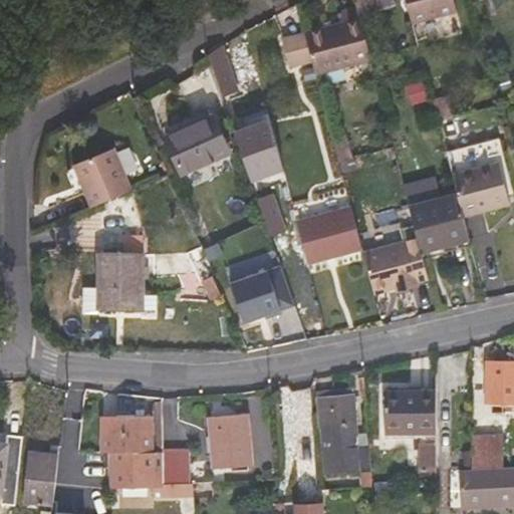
[(394,7),(392,0),(354,0),(357,9),(359,16),(394,7)]
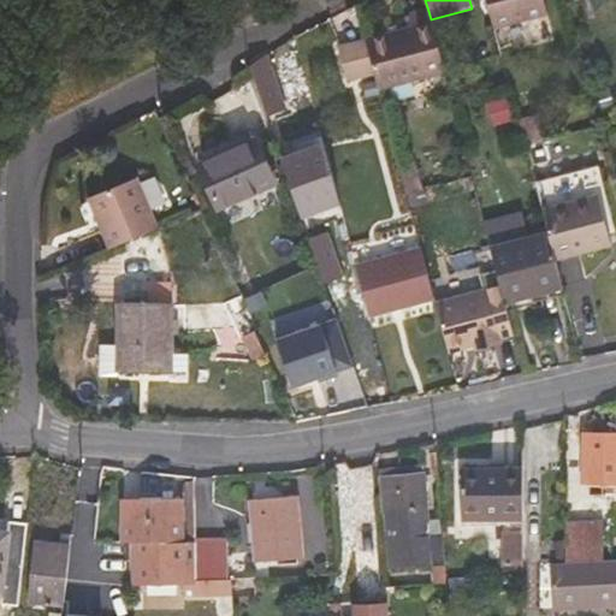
[(548,13),(544,0),(489,0),(496,28),(548,13)]
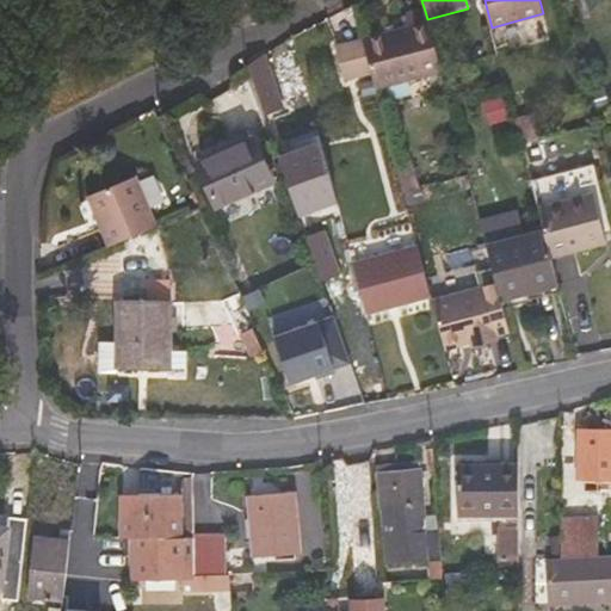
[(372,74),(376,87),(440,72),(427,19),(425,11),(407,14),(411,26),(363,39),(372,74)]
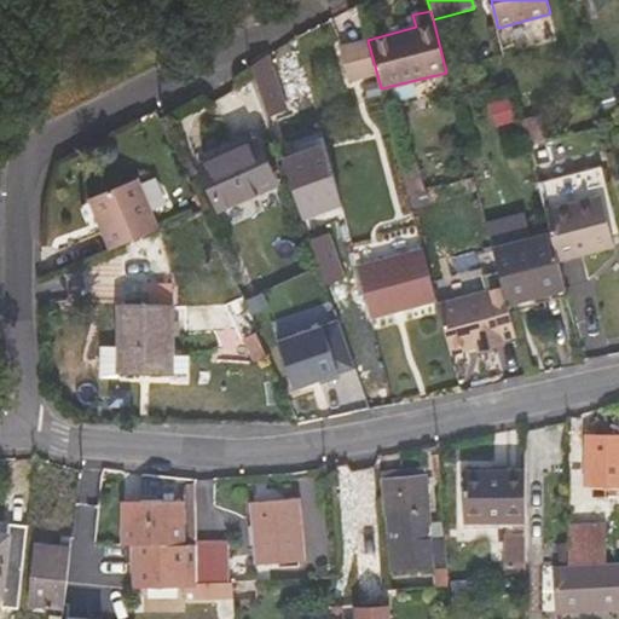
[(339,45),(350,82),(377,75),(368,40),(368,38),(339,45)]
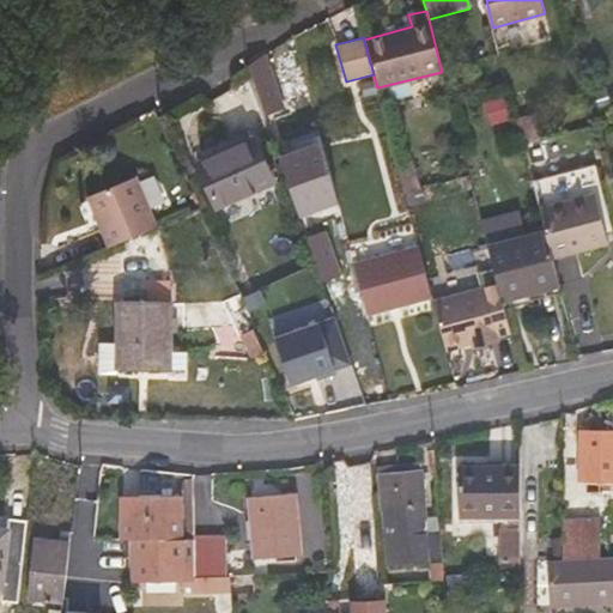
[(262,110),(280,104),(261,52),(246,60),(246,61),(262,110)]
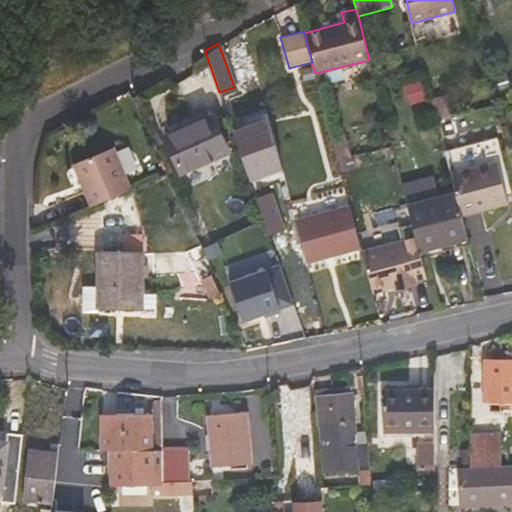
[(180,174),(228,151),(212,116),(164,138),(180,174)]
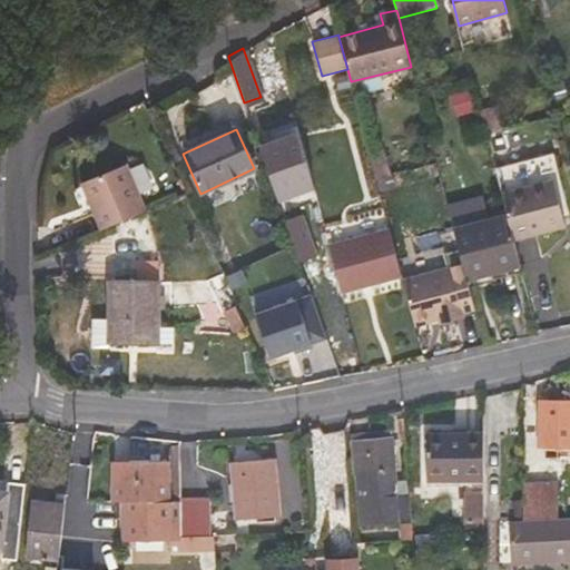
[(312,184),(298,130),(258,144),(277,196),(297,189),(312,184)]
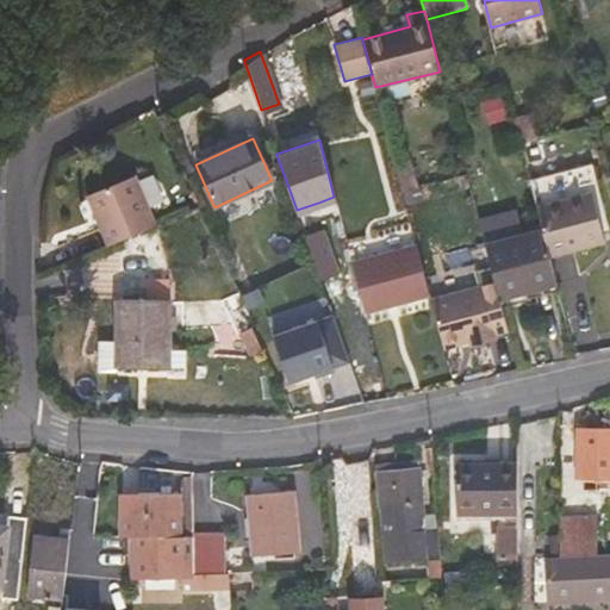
[(604,213),(591,162),(530,178),(543,230),(549,254),(604,240),(598,216),(604,213)]
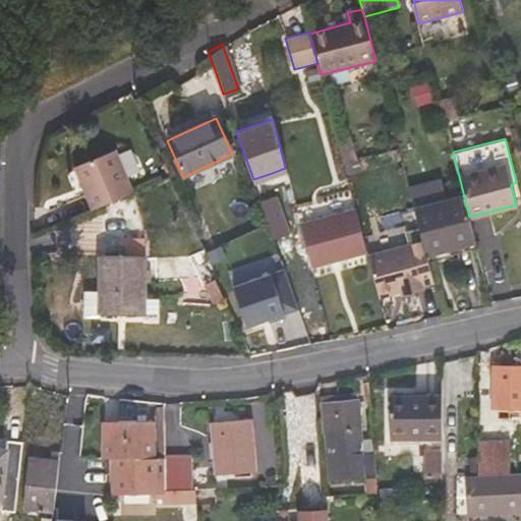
[(115,143),(75,161),(94,207),(135,189),(115,143)]
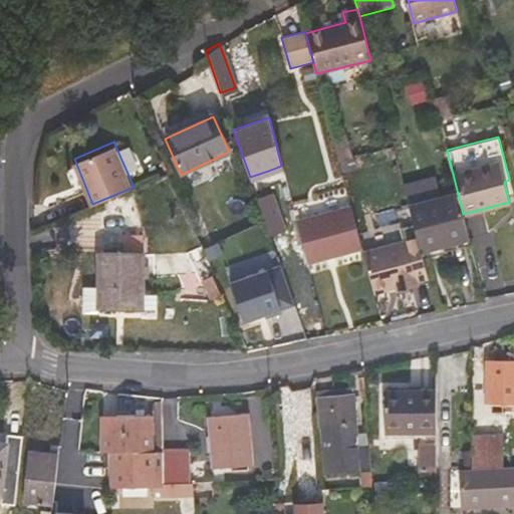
[(284,176),(281,166),(268,171),(271,180),(284,176)]
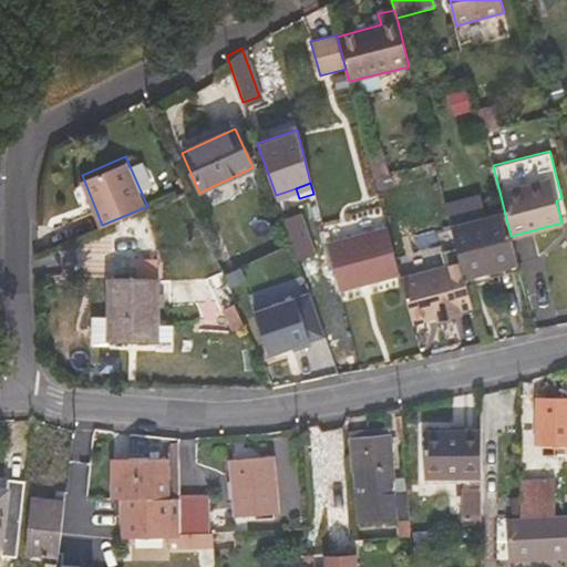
[(445,204),(452,227),(485,218),(480,197),(445,204)]
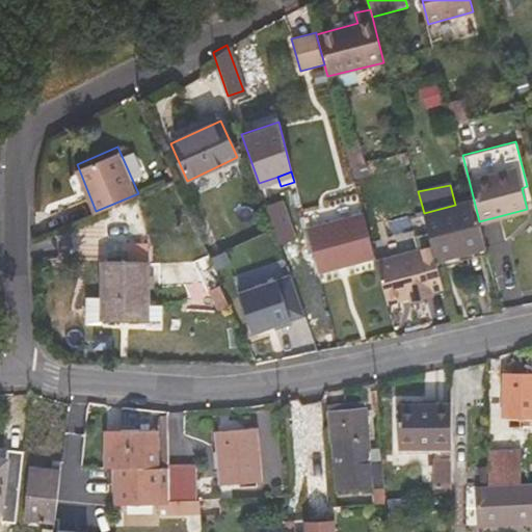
[(278,241),(292,236),(280,197),(266,203),(278,241)]
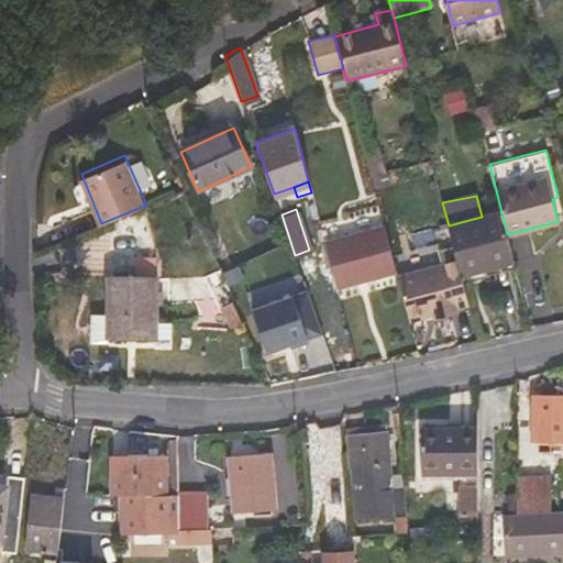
[(449,225),(462,277),(495,268),(493,261),(512,256),(507,234),(501,212),(482,217),(449,225)]
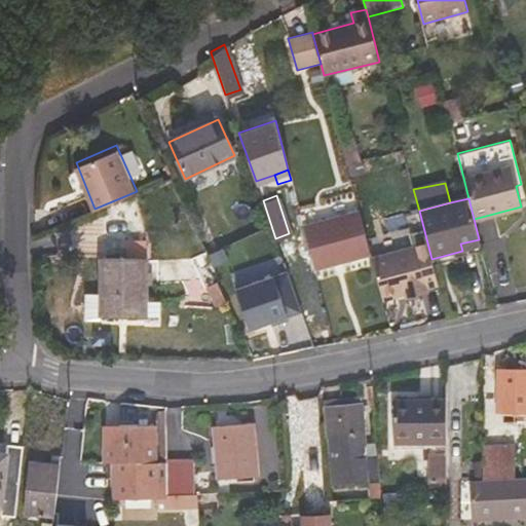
[(371,254),(360,212),(303,227),(314,269),(371,254)]
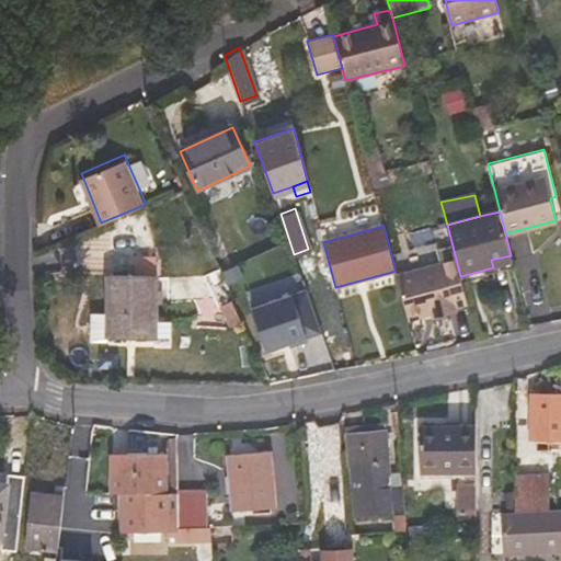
[(493,267),(513,262),(511,255),(491,260),(493,267)]
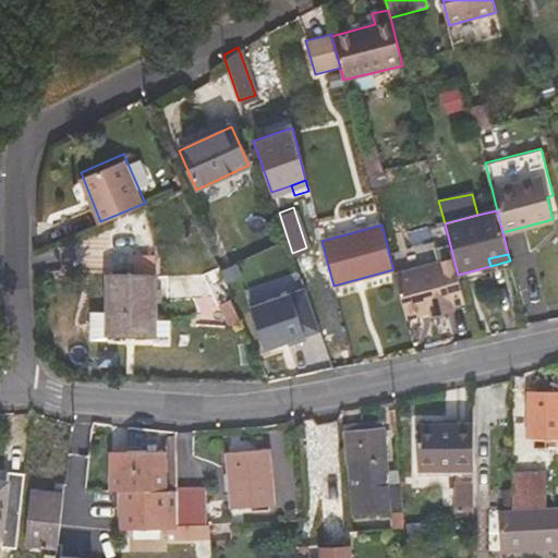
[(451,305),(440,263),(395,275),(407,317),(451,305)]
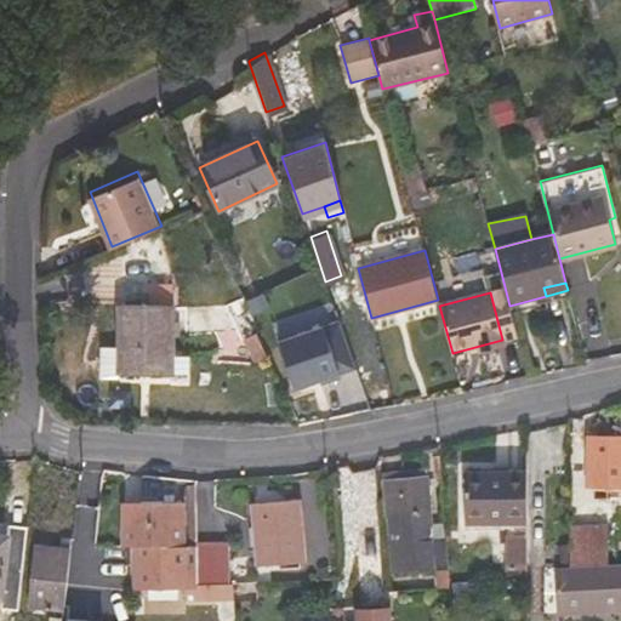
[(119,375),(170,375),(171,309),(120,308),(119,375)]
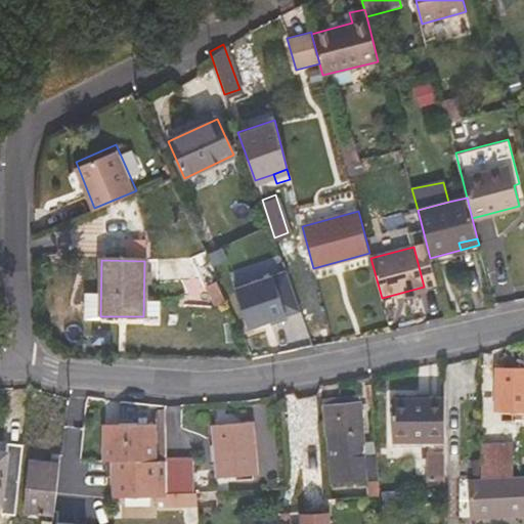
[(285,269),(233,287),(247,326),(268,318),(269,321),(286,316),(284,313),(298,308),(285,269)]
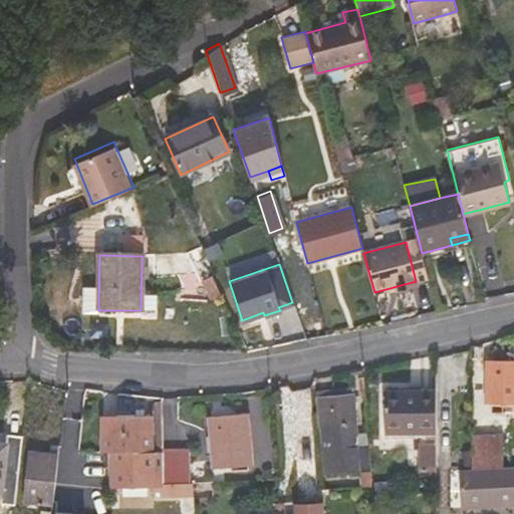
[(219,294),(211,278),(205,281),(212,298),(219,294)]
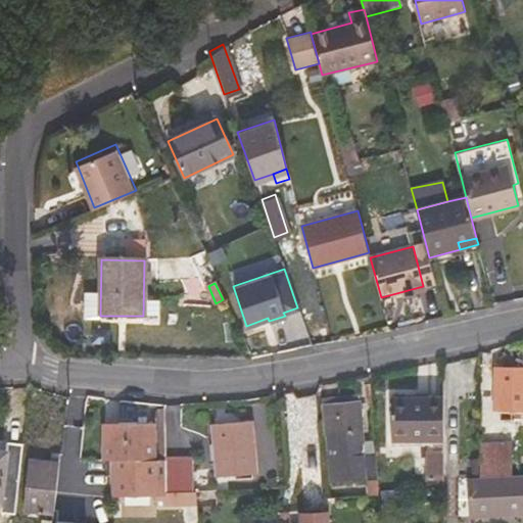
[(522,408),(522,369),(495,369),(494,409),(500,409),(500,421),(511,421),(512,409),(522,408)]
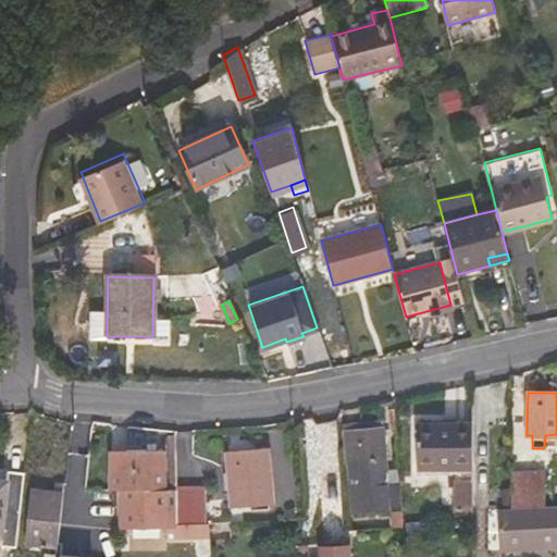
[(350,460),(355,512),(403,510),(399,482),(385,483),(384,471),(379,422),(342,425),(345,460),(350,460)]
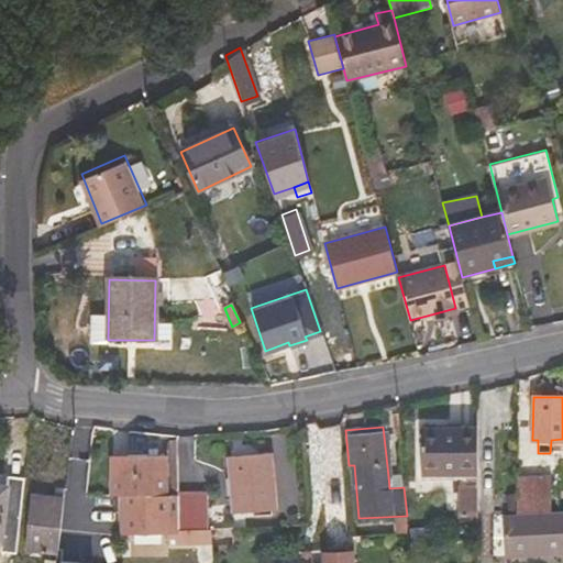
[(478,430),(421,429),(422,473),(478,474),(478,430)]
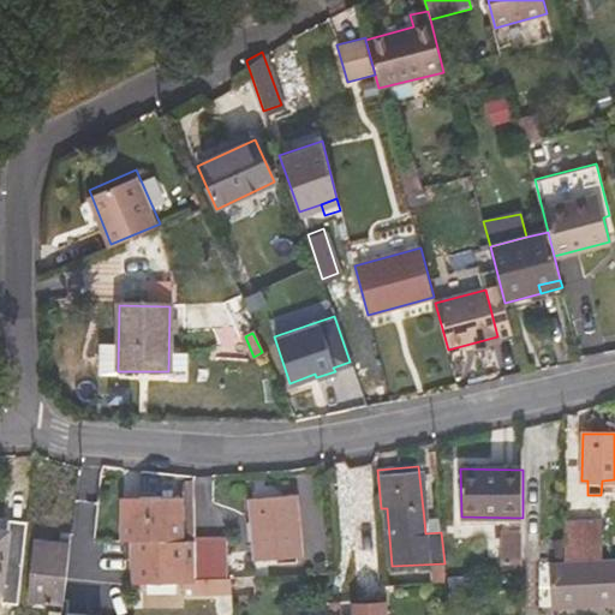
[(251,499),(256,559),(300,554),(297,495),(251,499)]
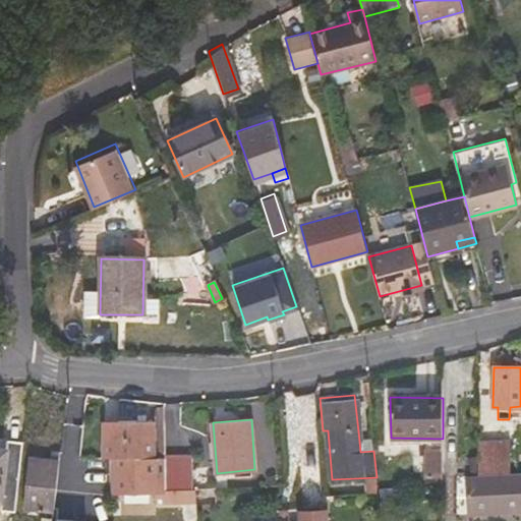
[(152,422),(101,422),(102,458),(111,458),(153,457),(152,422)]
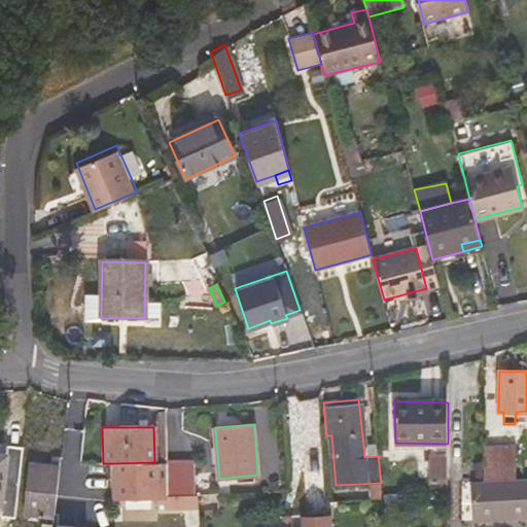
[(395,443),(395,451),(448,452),(448,444),(395,443)]
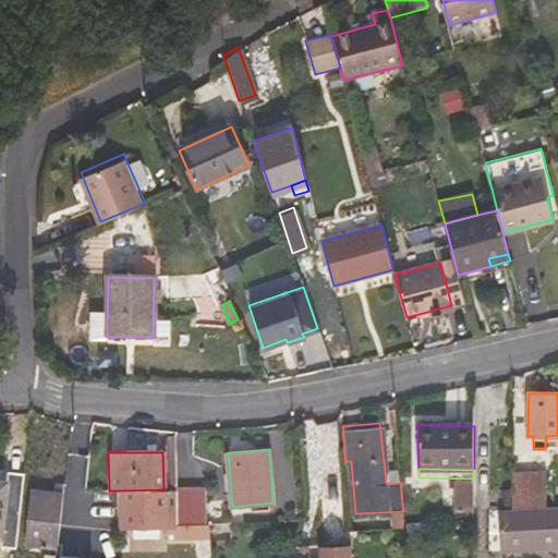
[(0,544),(16,547),(24,473),(8,471),(5,481),(0,480),(0,544)]
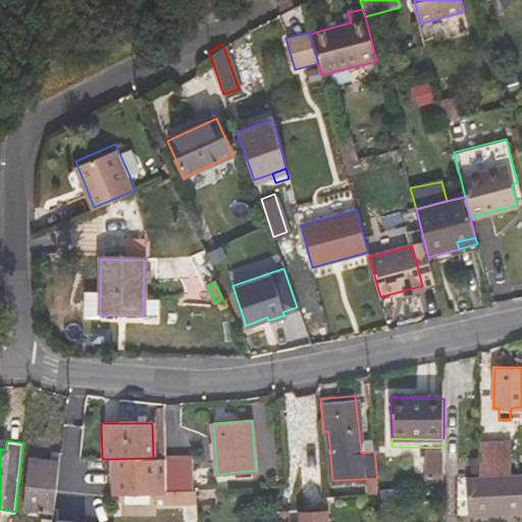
[(374,452),(373,441),(360,441),(361,453),(374,452)]
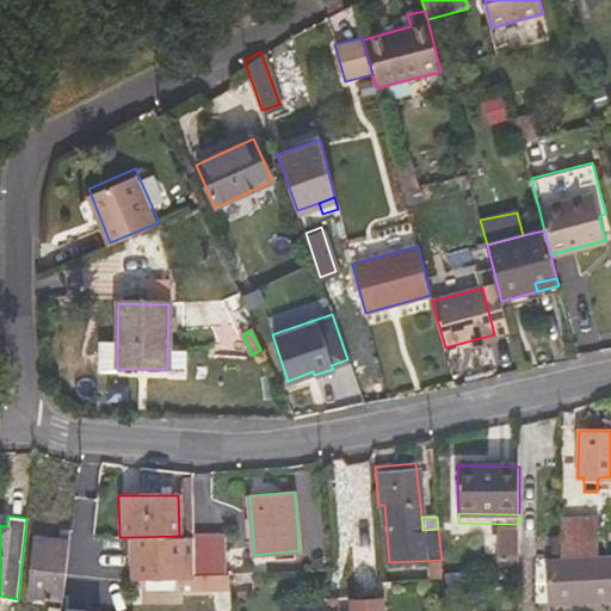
[(598,555),(598,518),(560,520),(560,557),(598,555)]
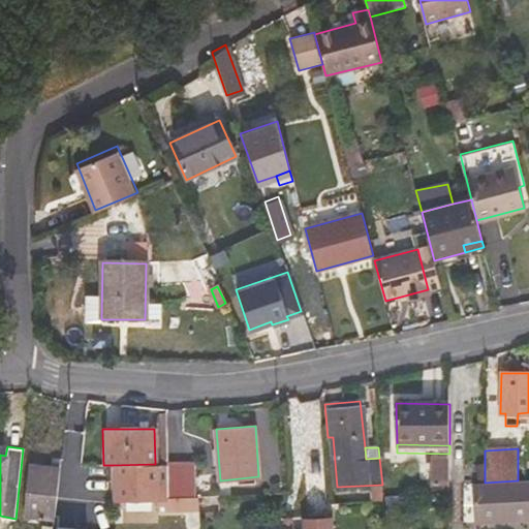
[(449,457),(434,457),(433,486),(448,485),(449,457)]
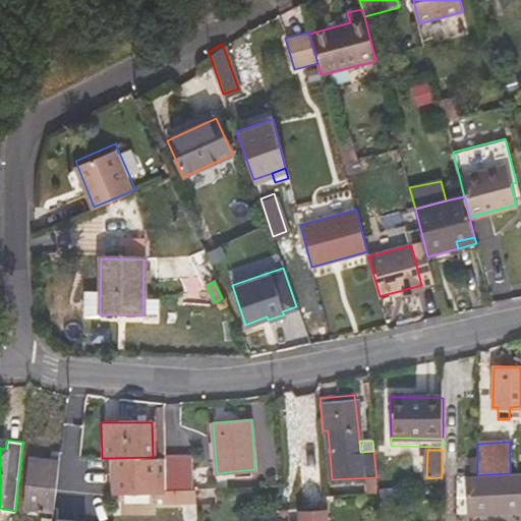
[(153,494),(154,504),(194,503),(194,488),(193,488),(165,489),(165,457),(153,457),(111,458),(113,495),(153,494)]
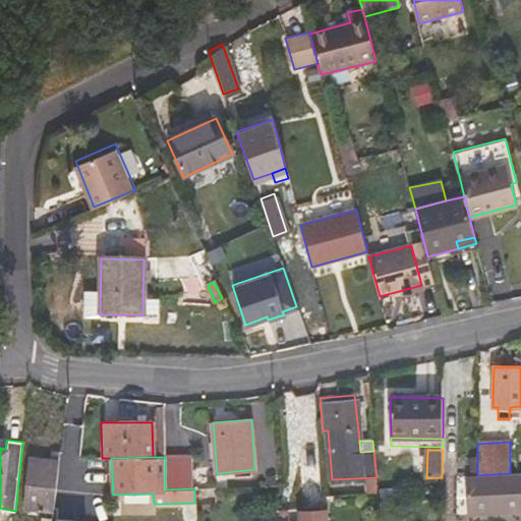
[(193,488),(191,457),(165,457),(165,489),(193,488)]
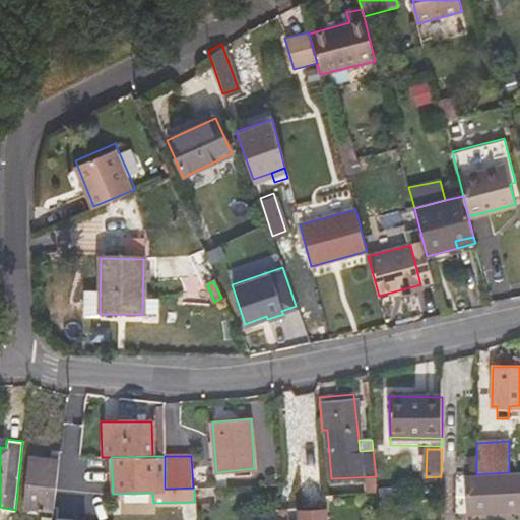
[(53,509),(58,462),(30,459),(25,506),(53,509)]
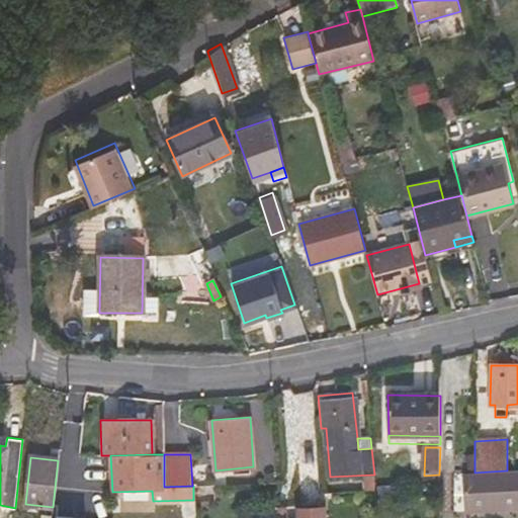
[(517,469),(507,470),(475,472),(464,473),(466,511),(517,507),(517,469)]
